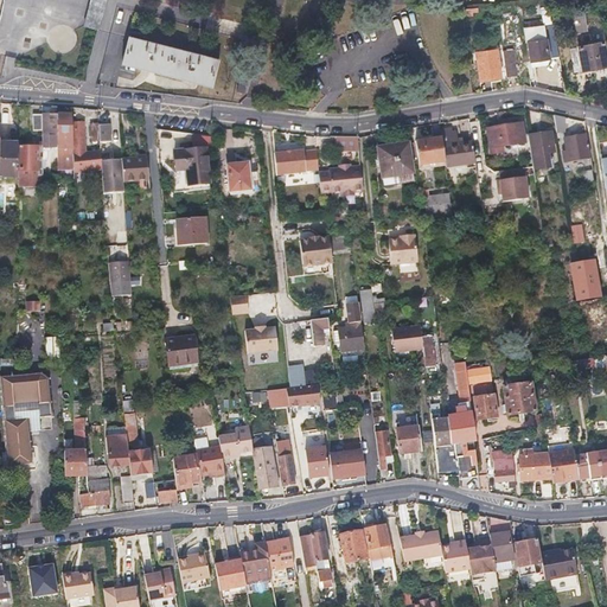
[(96,26),(103,0),(88,0),(83,23),(96,26)]
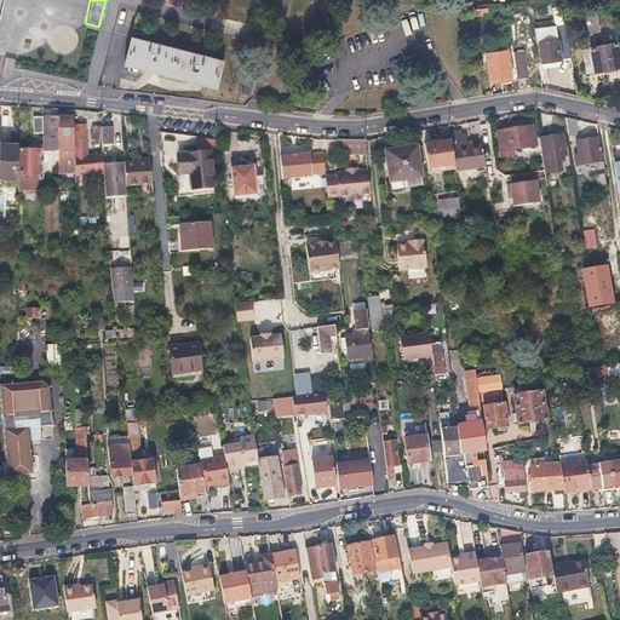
[(590,38),(589,35),(589,33),(592,32),(586,9),(577,11),(583,39),(590,38)]
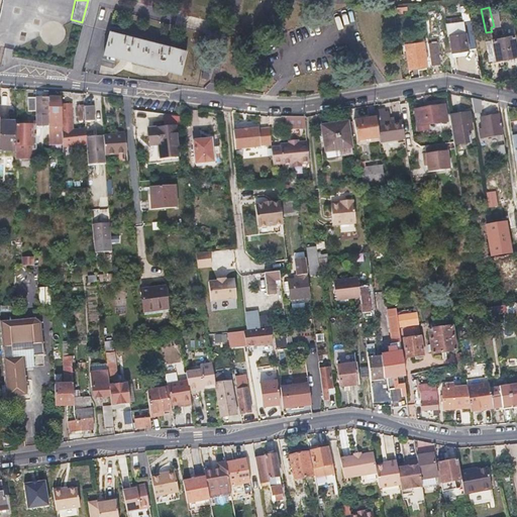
[(454,52),(461,50),(470,49),(466,26),(450,28),(454,52)]
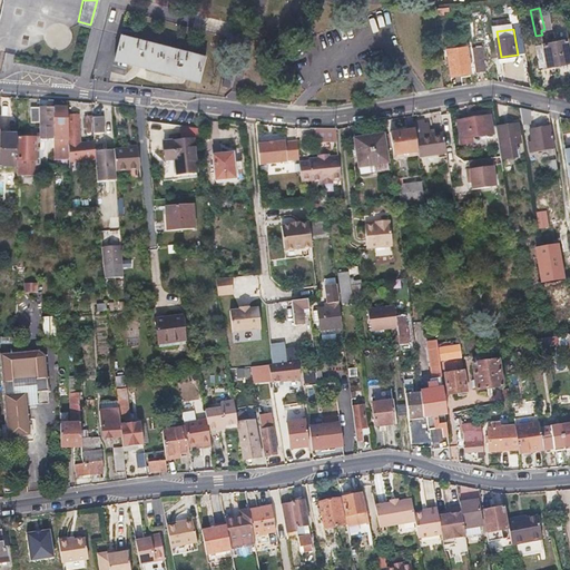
[(137,37),(120,32),(115,56),(198,77),(204,53),(186,49),(187,47),(179,46),(178,47),(146,39),(146,37),(138,35),(137,37)]
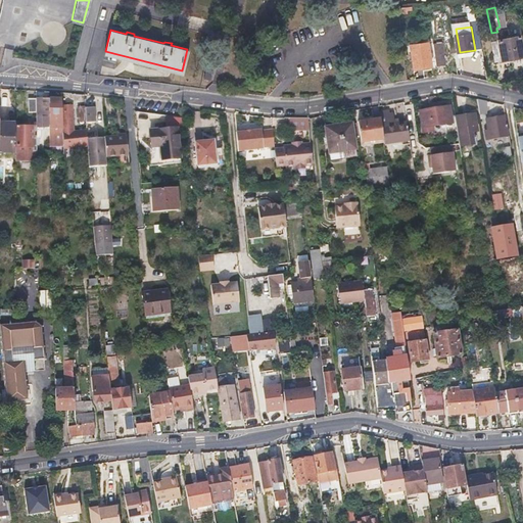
[(493,41),(496,51),(498,61),(522,55),(522,41),(521,35),(493,41)]
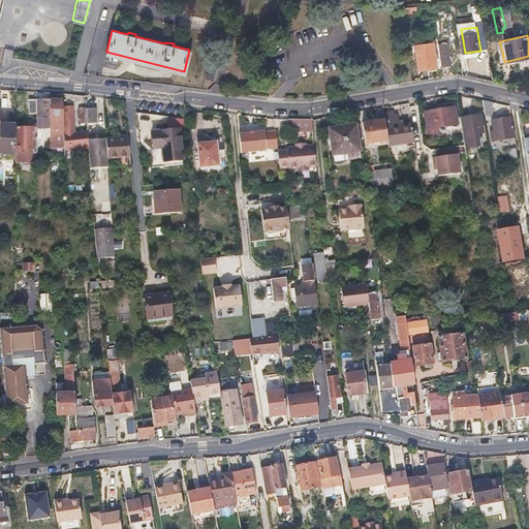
[(419,68),(428,67),(437,65),(434,41),(415,44),(419,68)]
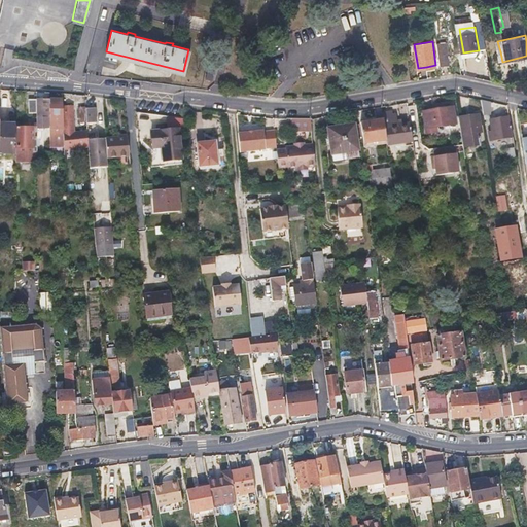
[(442,66),(446,65),(451,64),(447,42),(437,43),(442,66)]
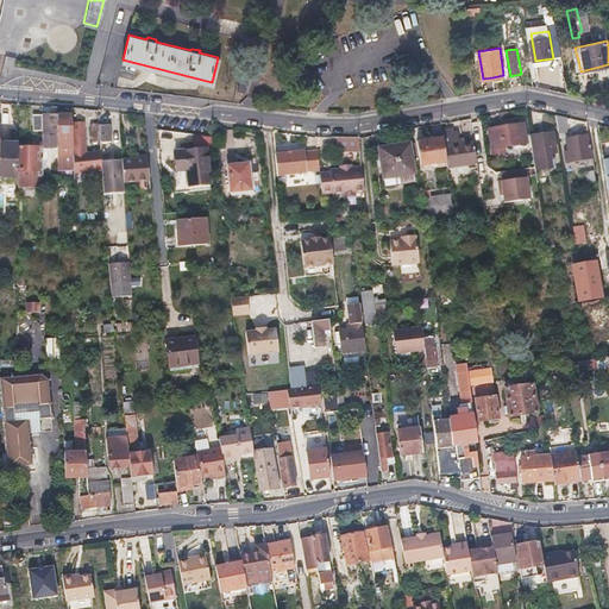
[(243,70),(238,90),(245,92),(250,73),(243,70)]
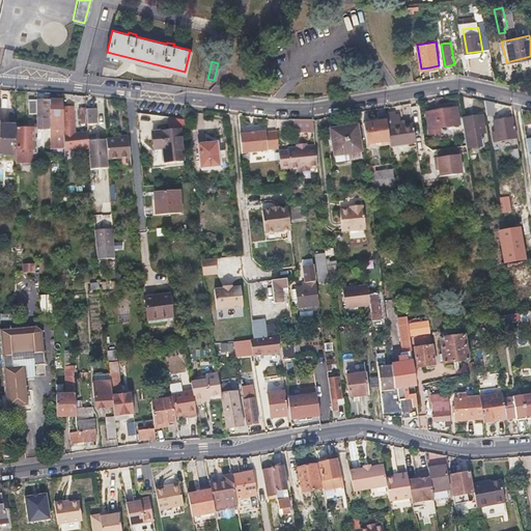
[(64,131),(63,104),(63,99),(51,100),(51,121),(58,121),(58,132),(64,131)]
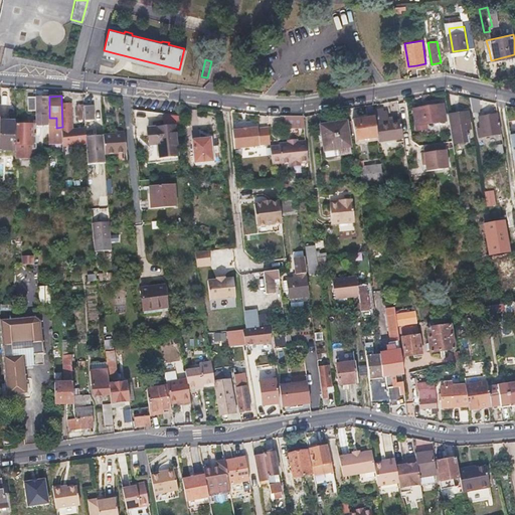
[(36,97),(36,98),(37,110),(37,116),(44,116),(45,122),(49,122),(49,118),(49,97),(36,97)]
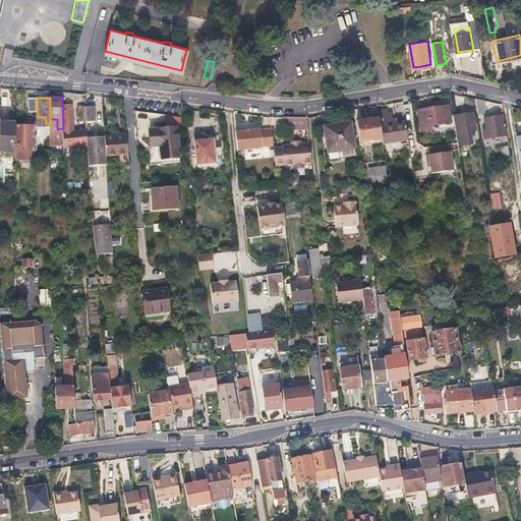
[(475,98),(476,105),(477,112),(484,111),(482,100),(475,98)]
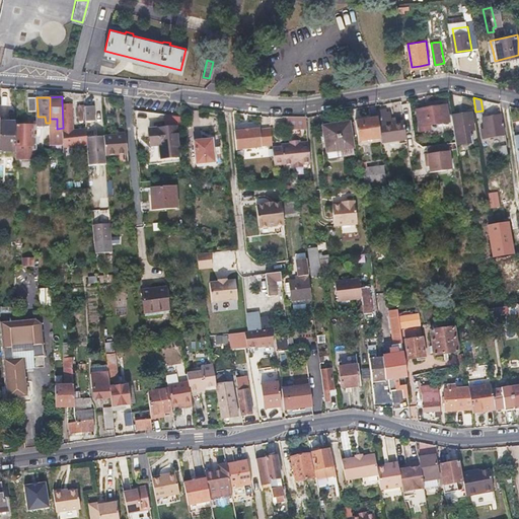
[(38,110),(36,98),(28,99),(28,110),(38,110)]
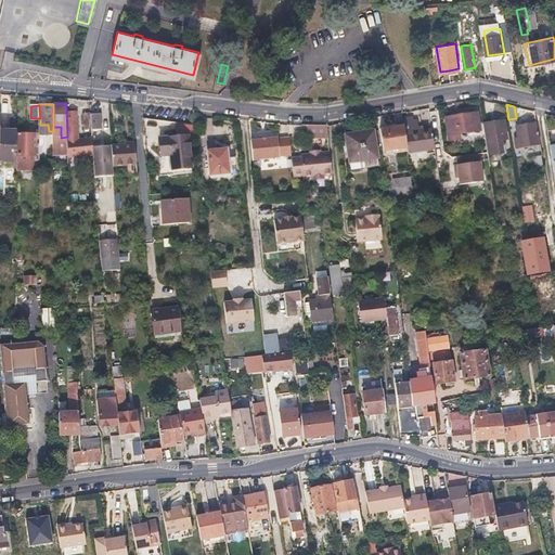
[(78,136),(77,107),(66,108),(67,137),(68,144),(68,145),(68,153),(68,155),(94,154),(93,146),(92,136),(78,136)]
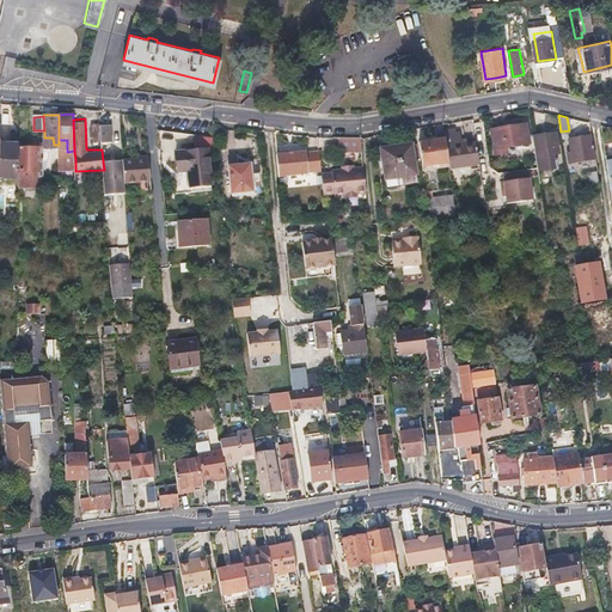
[(102,138),(106,138),(110,136),(110,120),(99,120),(102,138)]
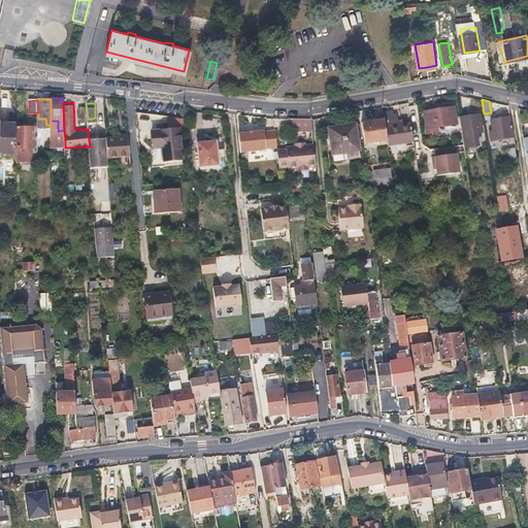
[(456,123),(455,116),(454,107),(424,112),(427,133),(437,132),(436,127),(456,123)]
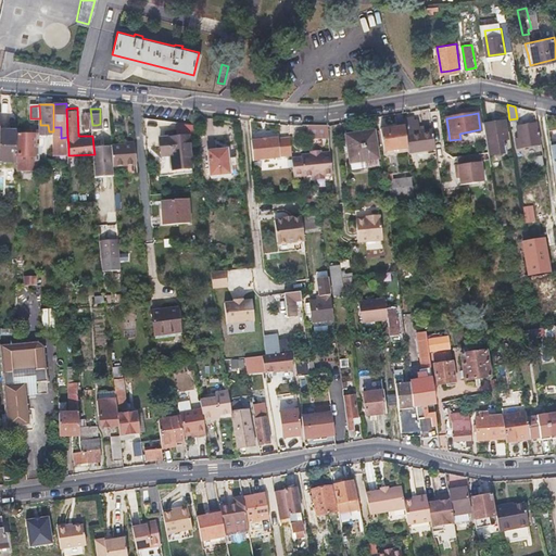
[(487,141),(497,140),(508,138),(505,121),(483,124),(487,141)]
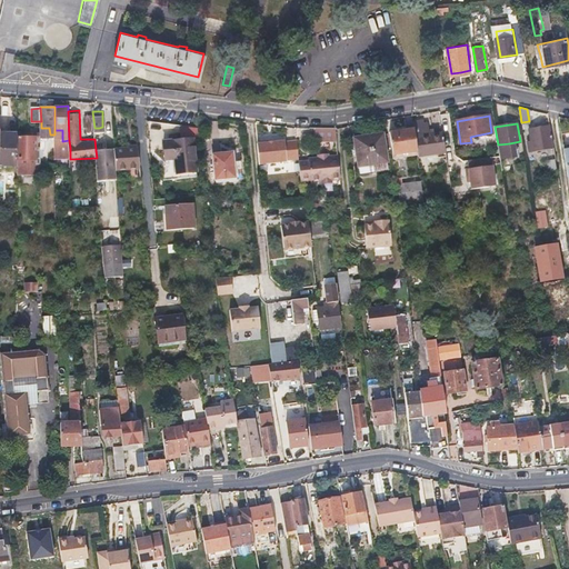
[(416,138),(418,155),(418,157),(446,153),(442,133),(429,136),(428,125),(413,126),(415,129),(416,138)]
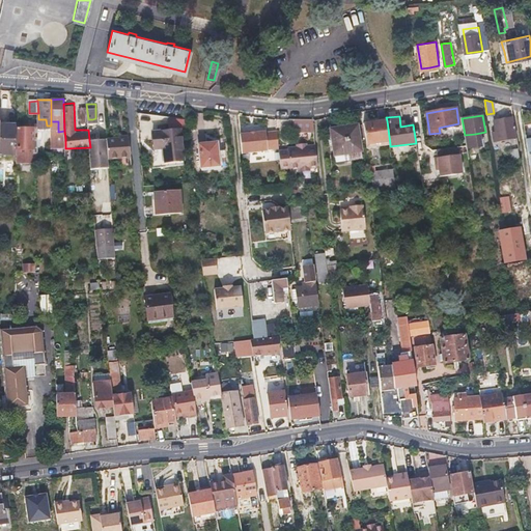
[(313,118),(304,118),(296,119),(296,130),(314,129),(313,118)]
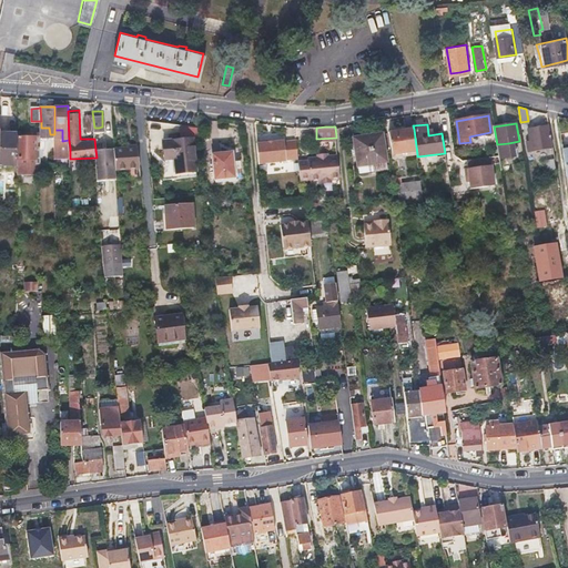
[(528,129),(529,135),(530,141),(527,142),(529,151),(553,148),(549,127),(528,129)]
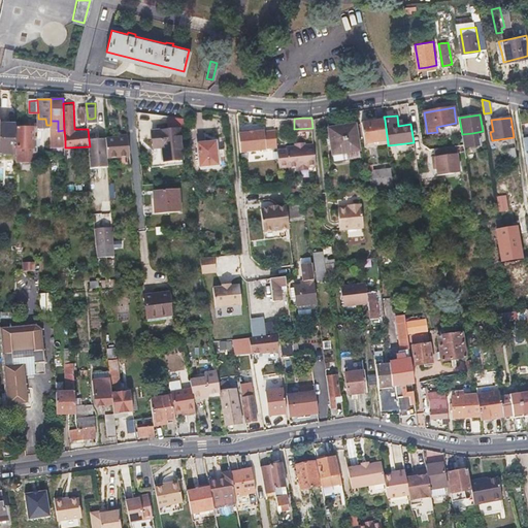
[(366,149),(388,143),(386,128),(385,120),(362,125),(366,149)]
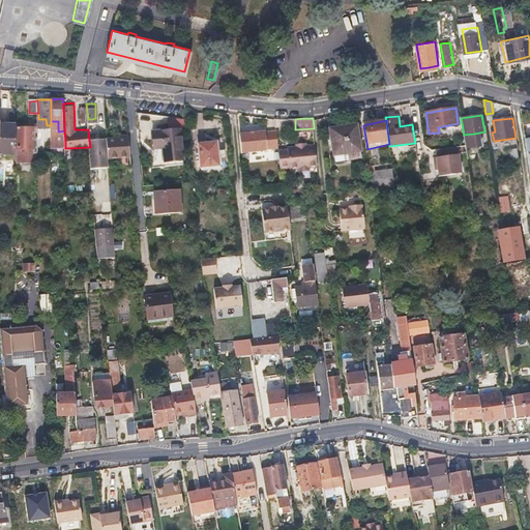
[(17,148),(17,139),(16,124),(1,124),(0,133),(0,143),(0,154),(17,153),(17,148)]
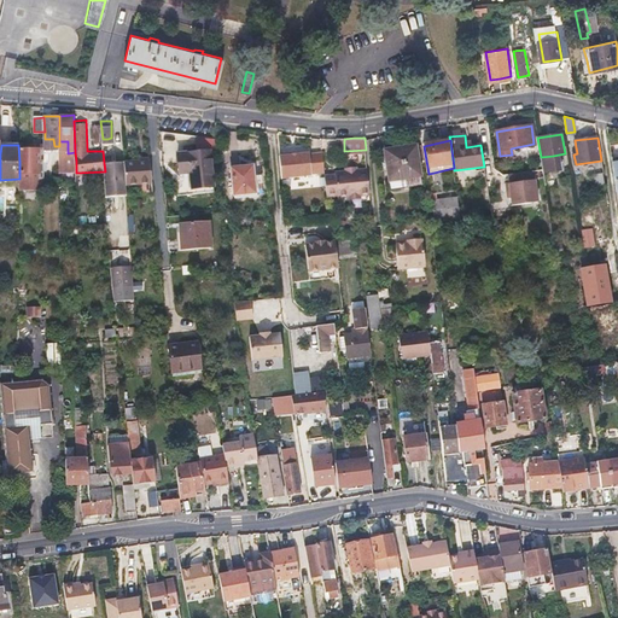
[(46,188),(45,175),(45,147),(21,149),(21,173),(19,173),(19,179),(19,190),(46,188)]
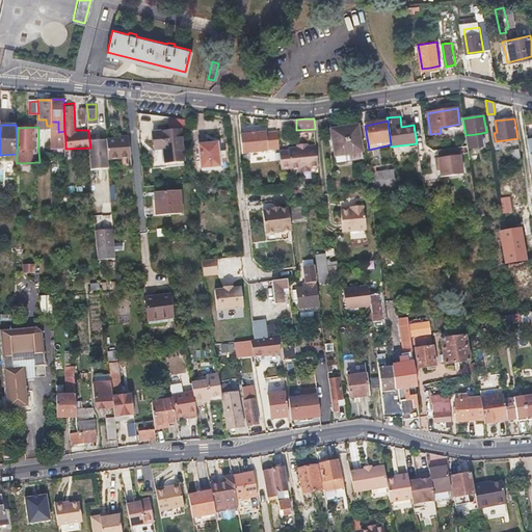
[(152,129),(153,140),(153,152),(162,152),(163,161),(182,159),(179,127),(152,129)]
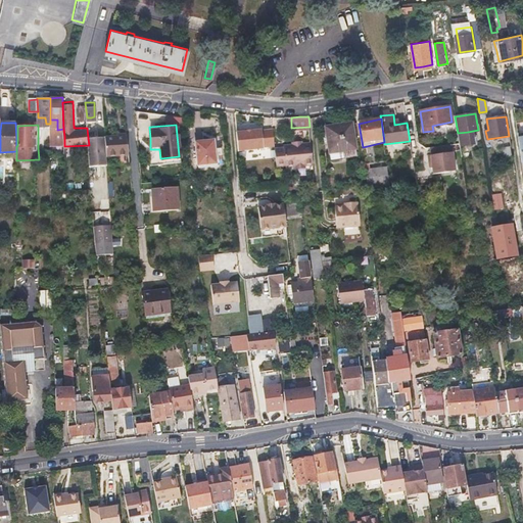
[(352,156),(351,141),(349,126),(325,128),(328,158),(352,156)]
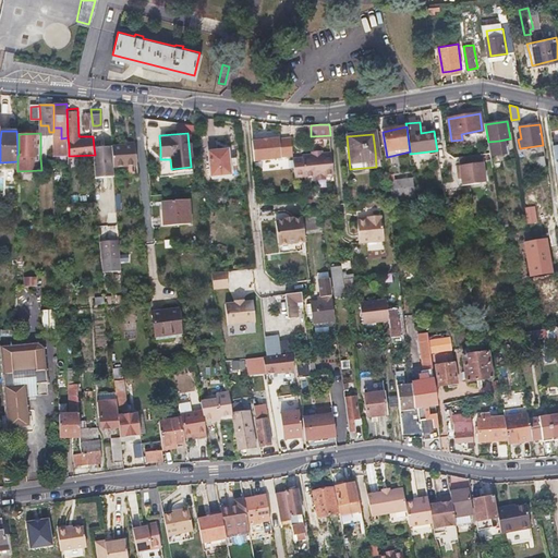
[(280,137),(253,140),(255,159),(281,157),(281,156),(293,155),(292,137),(280,138),(280,137)]
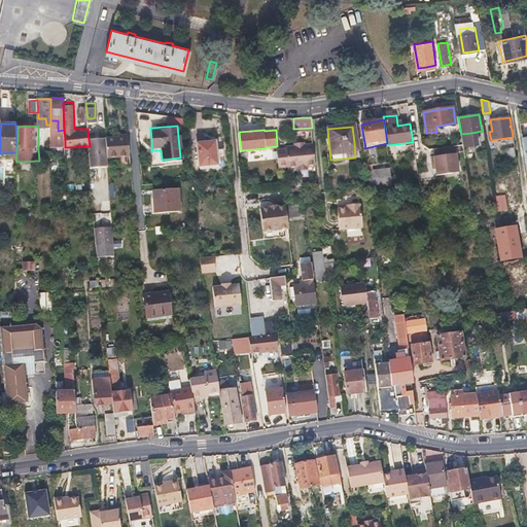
[(90,146),(92,168),(98,167),(99,173),(101,173),(101,167),(99,138),(99,131),(96,131),(97,138),(89,139),(90,146)]
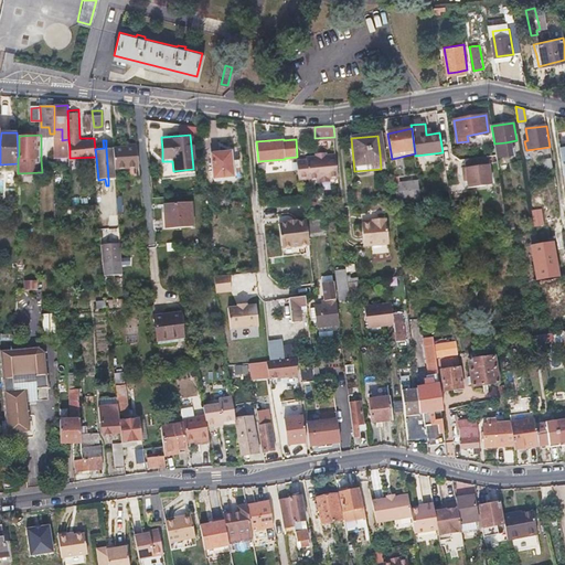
[(507,168),(505,161),(504,156),(503,145),(494,147),(498,169),(507,168)]
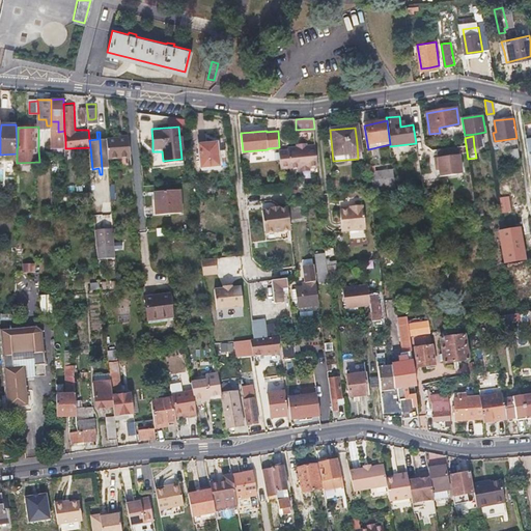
[(131,157),(130,147),(129,137),(107,139),(108,159),(131,157)]
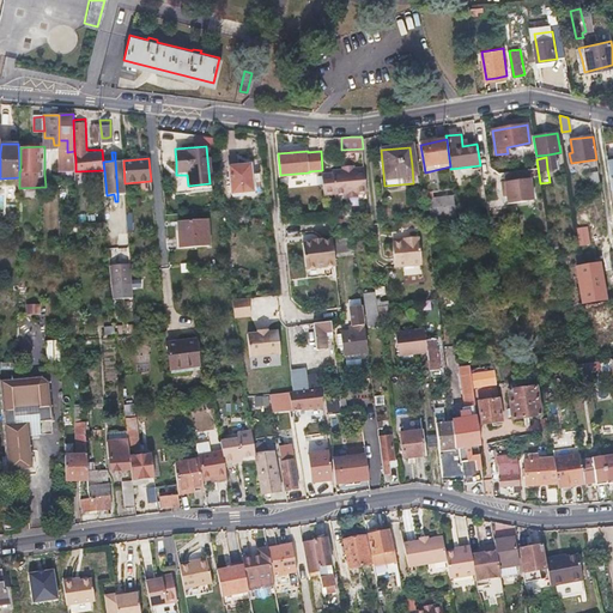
[(115,161),(117,194),(126,193),(125,183),(123,161),(122,159),(115,161)]
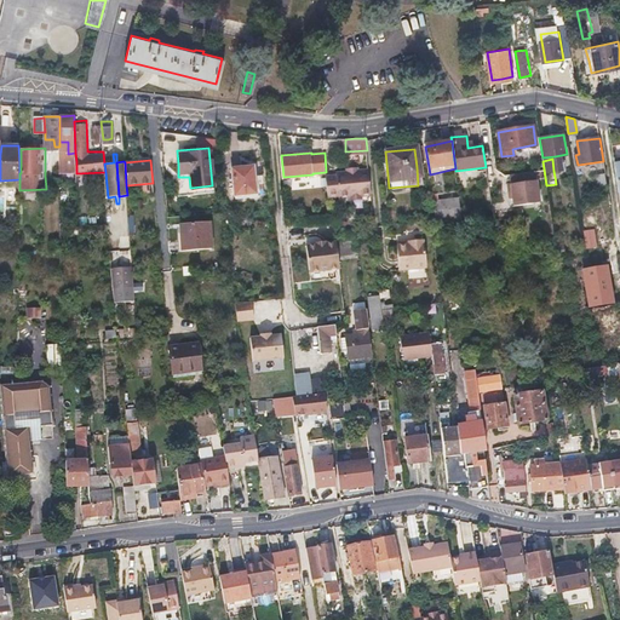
[(253,191),(252,179),(252,166),(231,167),(234,194),(253,191)]
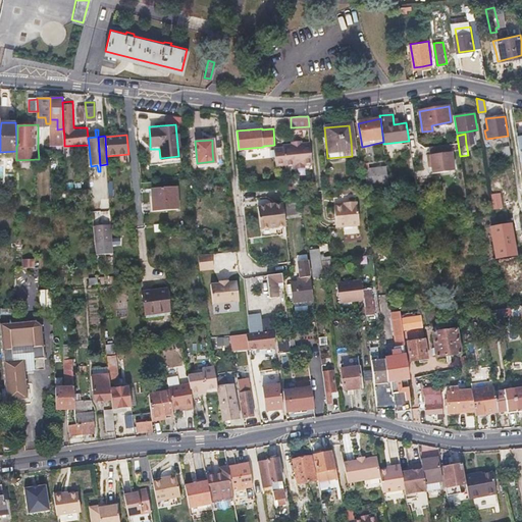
[(454,169),(451,143),(428,146),(430,154),(427,155),(428,163),(431,162),(432,173),(454,169)]
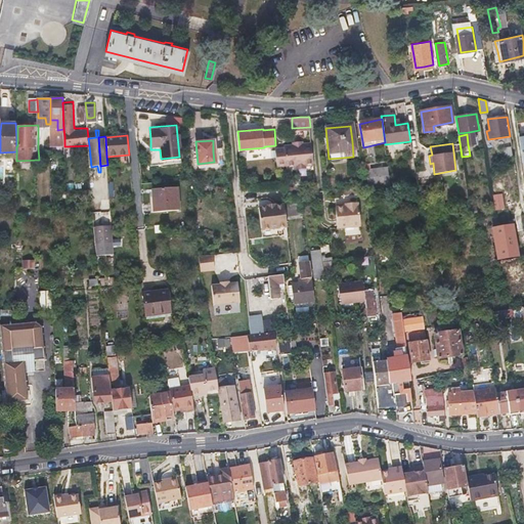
[(276,151),(276,158),(277,165),(287,164),(287,168),(287,171),(306,169),(305,167),(313,166),(311,146),(285,148),(285,150),(276,151)]
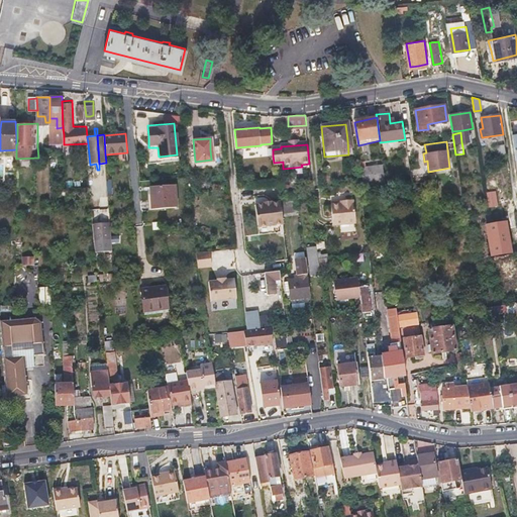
[(505,145),(501,146),(497,146),(500,162),(507,161),(505,145)]
